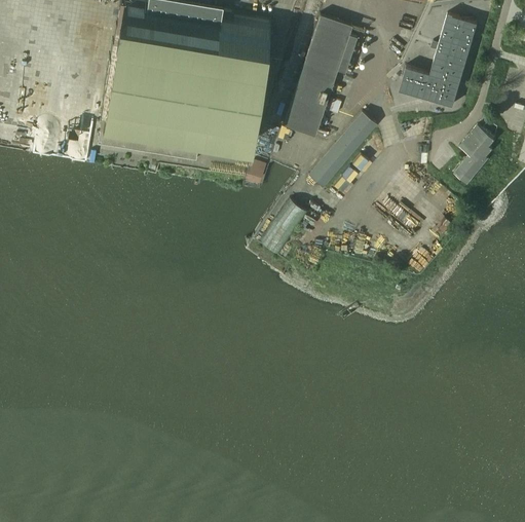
[(119,0),(97,146),(195,162),(199,137),(249,146),(270,21),(220,12),(221,6),(184,0),(119,0)]
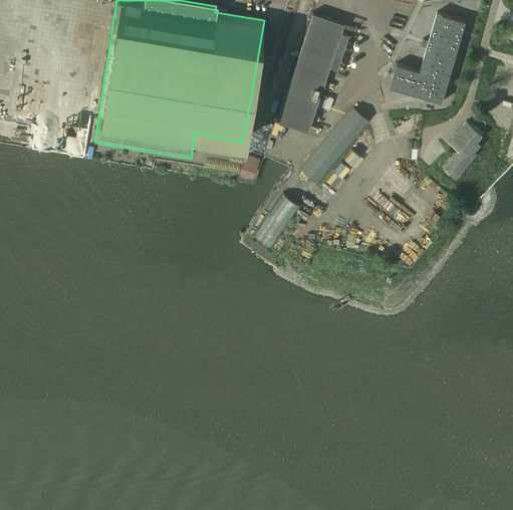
[(342,26),(311,15),(275,123),(306,134),(328,68),(335,71),(347,36),(340,34),(342,26)]
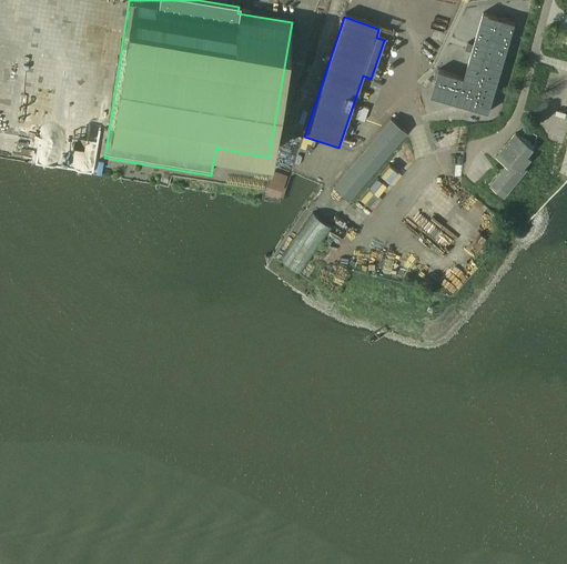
[(515,27),(482,17),(473,49),(466,47),(464,53),(471,56),(464,81),(438,73),(431,99),(488,117),(515,27)]
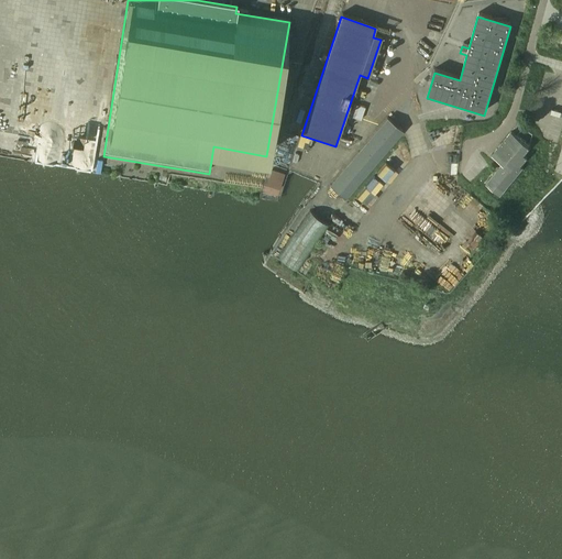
[(528,123),(544,125),(549,95),(542,94),(539,112),(530,111),(528,123)]
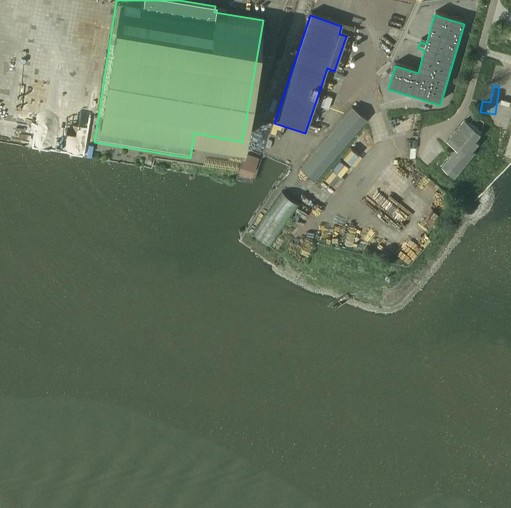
[(366,122),(352,110),(300,172),(314,184),(366,122)]
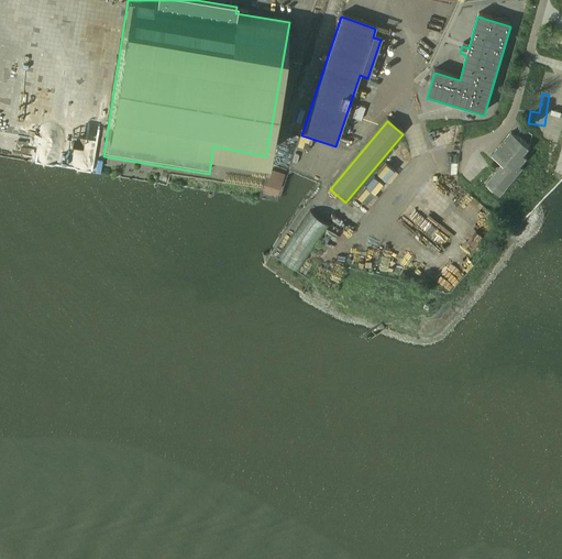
[(528,151),(515,140),(510,136),(491,160),(502,168),(485,187),(498,199),(521,172),(519,170),(526,161),(522,157),(528,151)]
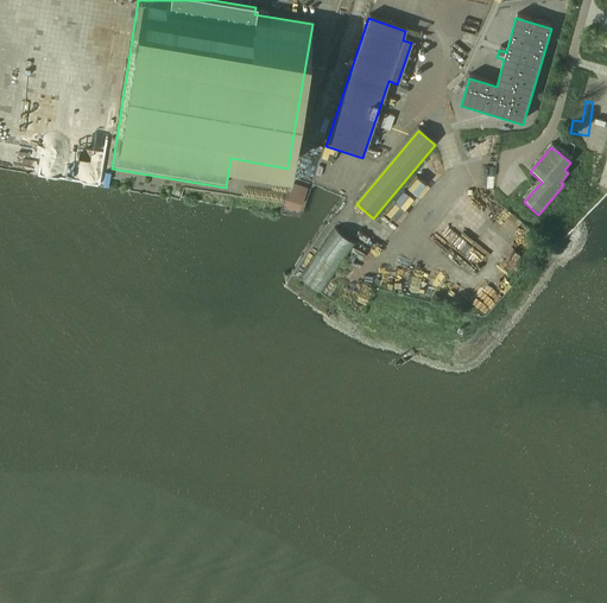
[(255,171),(239,169),(238,175),(254,178),(255,171)]
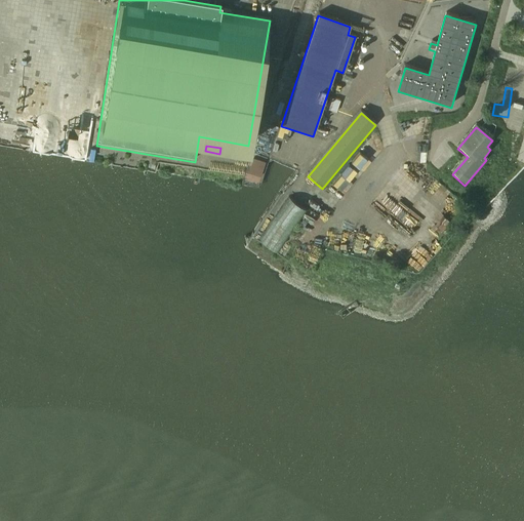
[(426,156),(416,156),(416,166),(426,166),(426,156)]
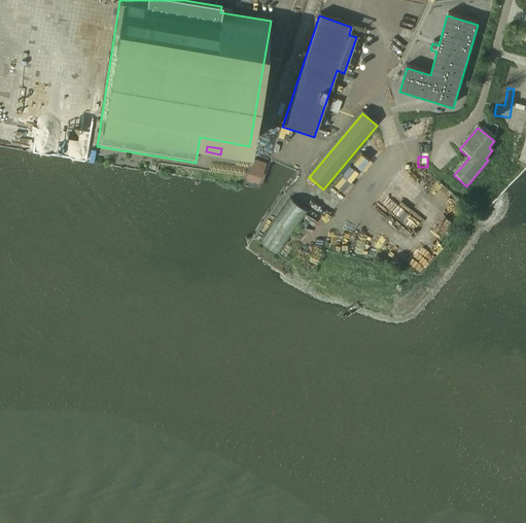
[(279,256),(308,214),(289,201),(259,243),(279,256)]
